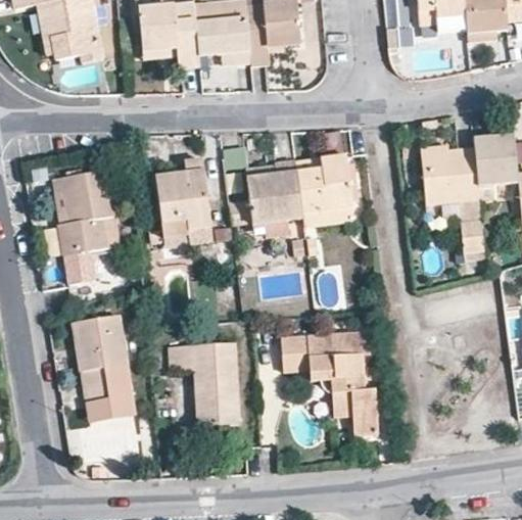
[(13,0),(14,7),(34,3),(36,15),(46,13),(57,59),(100,50),(90,0),(13,0)]
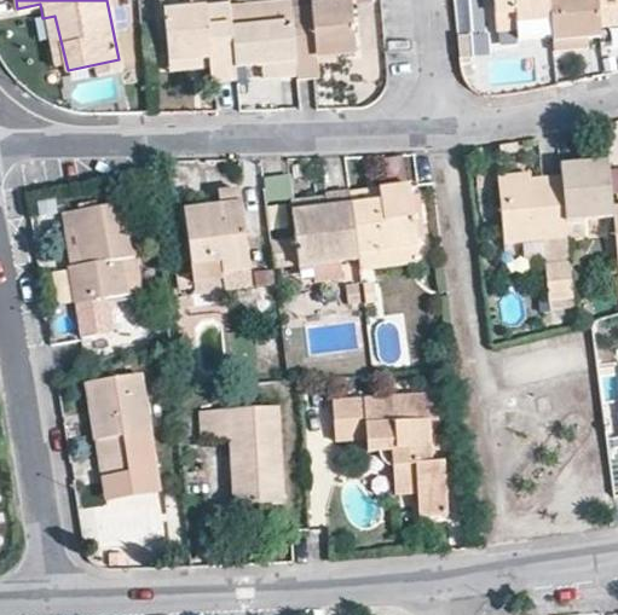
[(290,0),(294,22),(296,74),(318,74),(318,53),(356,51),(352,0),(290,0)]
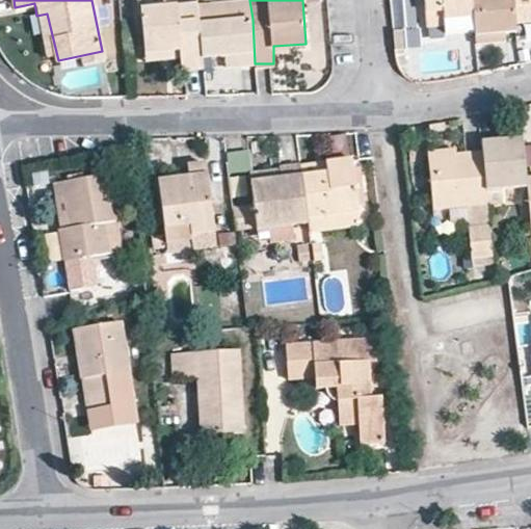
[(424,0),(426,25),(444,23),(446,32),(474,29),(470,0),(424,0)]
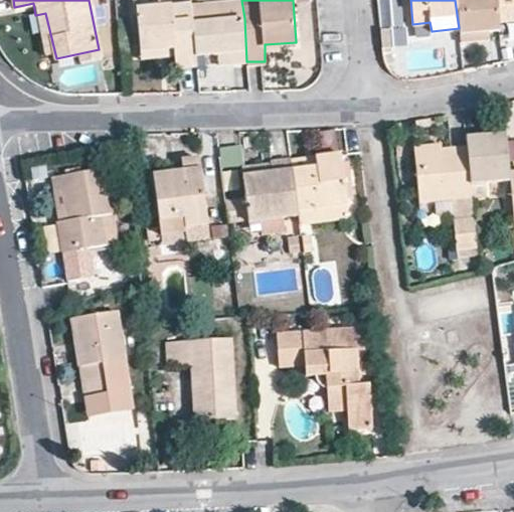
[(455,0),(459,28),(461,40),(483,39),(481,30),(499,27),(500,20),(497,0),(455,0)]
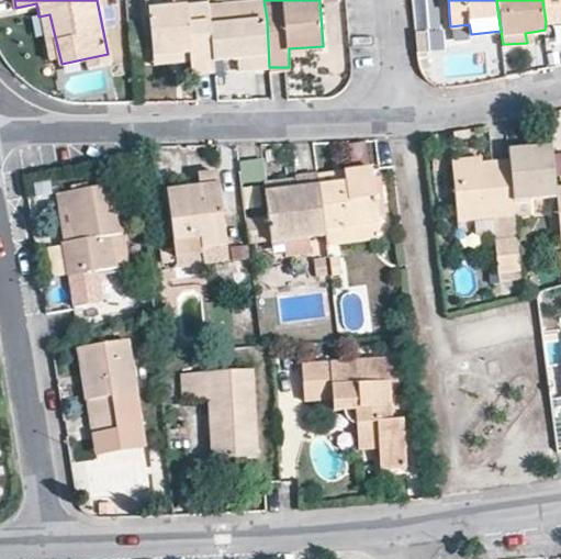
[(542,0),(546,22),(560,21),(560,0),(542,0)]
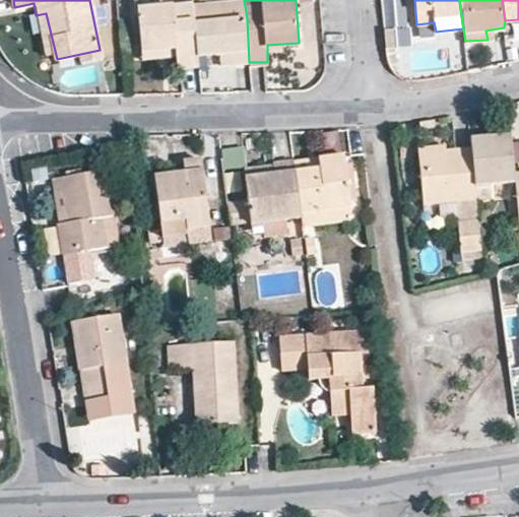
[(194,1),(137,7),(142,49),(175,47),(177,66),(200,66),(199,55),(196,21),(194,1)]
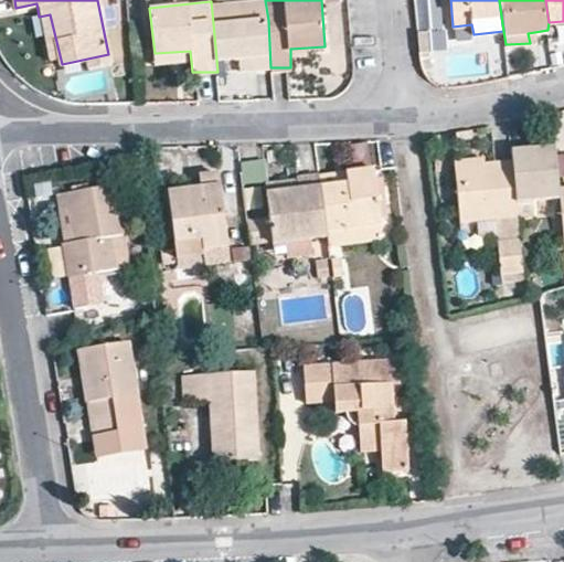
[(268,20),(213,23),(216,60),(251,57),(254,66),(270,67),(268,20)]
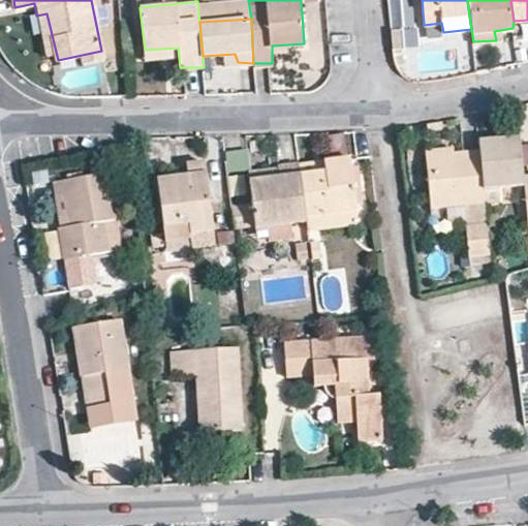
[(478,148),(482,186),(523,183),(523,175),(520,134),(475,137),(478,148)]
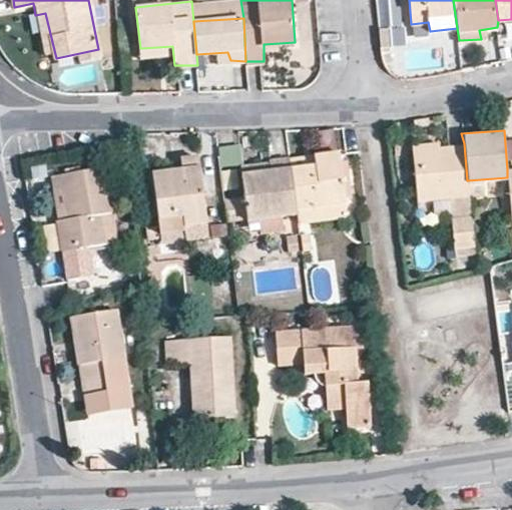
[(464,143),(414,150),(416,198),(448,195),(453,245),(473,245),(467,180),(464,143)]
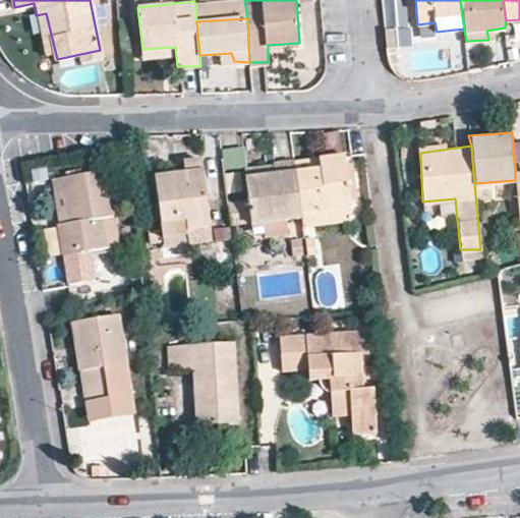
[(320,167),(295,171),(299,210),(349,204),(344,155),(319,156),(320,167)]
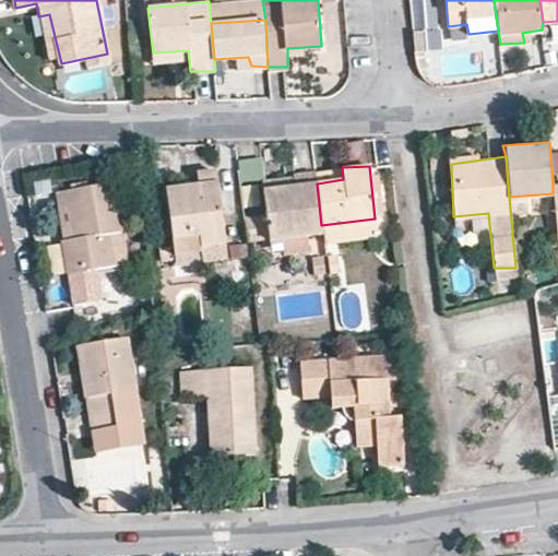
[(197,187),(165,189),(175,246),(203,244),(204,260),(229,257),(218,168),(196,170),(197,187)]
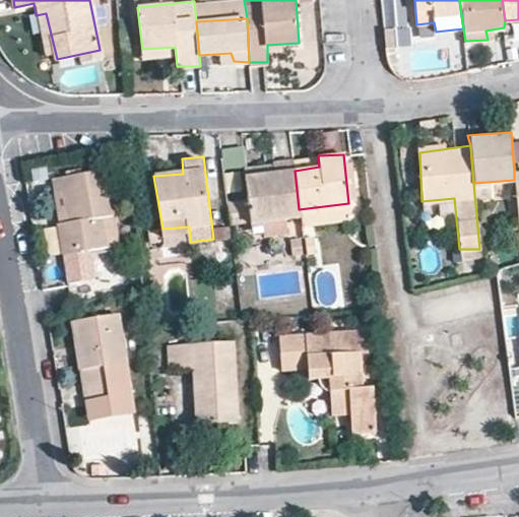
[(272,174),(246,179),(249,221),(300,216),(299,209),(295,171),(294,159),(271,160),(272,174)]
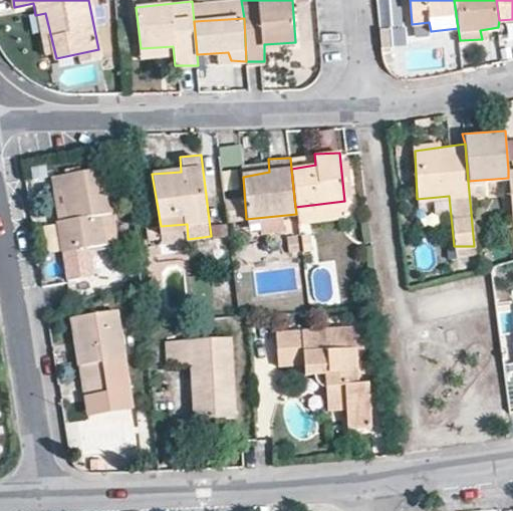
[(104,163),(52,172),(54,190),(66,189),(69,218),(58,221),(63,249),(101,244),(98,211),(110,209),(104,163)]
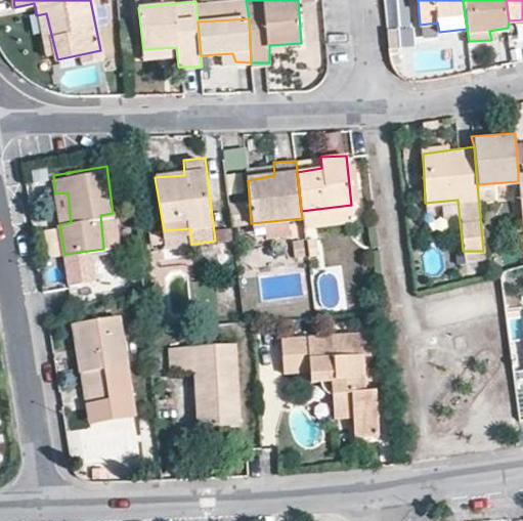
[(302,237),(290,241),(295,256),(306,255),(302,237)]
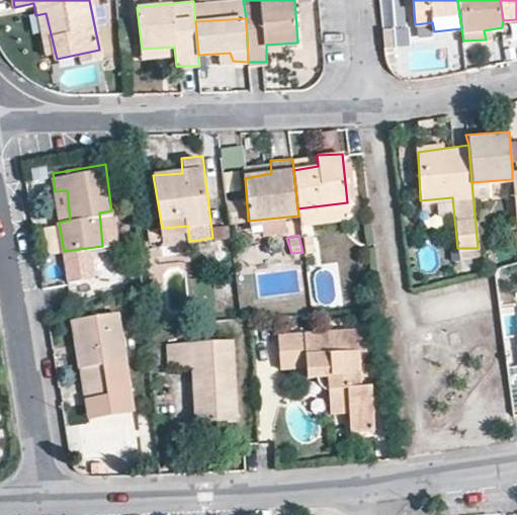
[(120,359),(114,312),(74,318),(85,400),(130,393),(127,372),(103,376),(103,361),(120,359)]
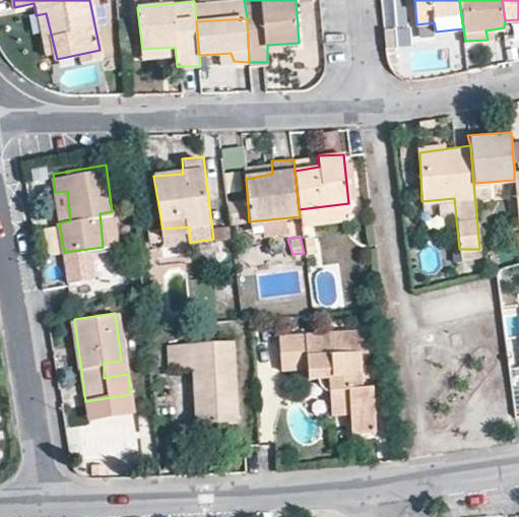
[(367,330),(278,334),(281,368),(309,367),(308,379),(329,377),(332,413),(351,411),(351,433),(378,430),(367,330)]
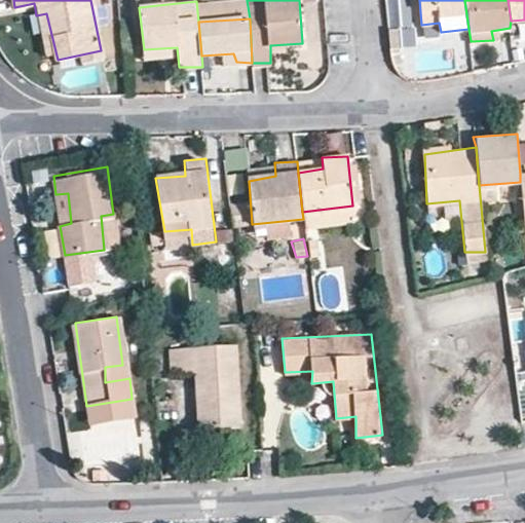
[(222,339),(169,343),(174,423),(227,420),(222,339)]
